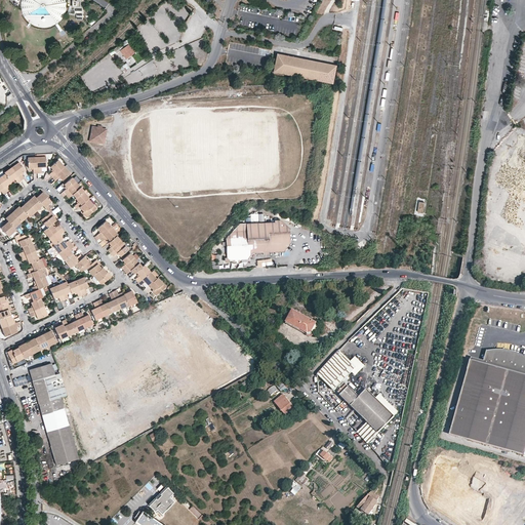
[(65,9),(66,8),(66,6),(66,2),(66,1),(65,0),(21,0),(21,1),(21,6),(21,10),(23,15),(25,17),(27,21),(31,24),(33,25),(35,26),(38,27),(40,27),(43,28),(46,27),(48,27),(50,26),(53,25),(55,24),(57,23),(58,22),(61,19),(62,17),(63,15),(64,14),(65,11),(65,9)]
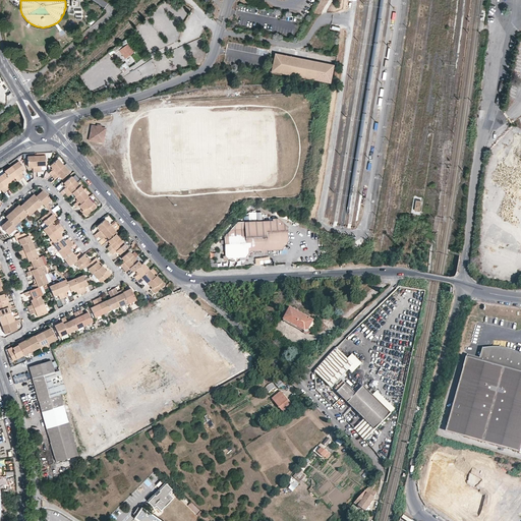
[(80,0),(71,0),(71,3),(74,3),(74,5),(71,5),(71,8),(72,8),(72,14),(75,14),(75,19),(81,19),(80,0)]
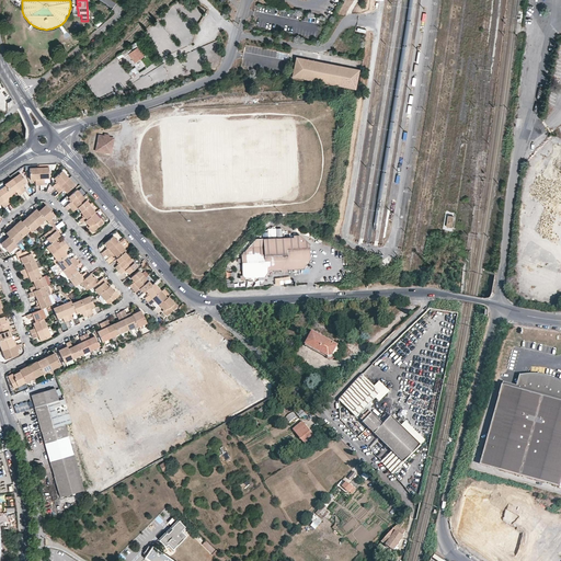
[(145,55),(139,47),(135,43),(117,56),(119,58),(124,55),(125,56),(129,53),(135,61),(145,55)]
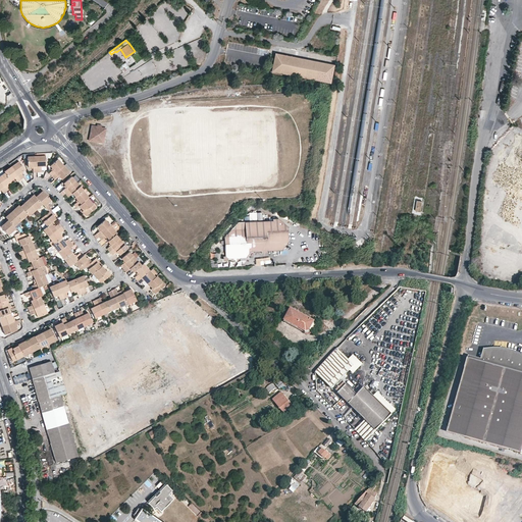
[(135,41),(129,44),(135,51),(140,47),(135,41)]
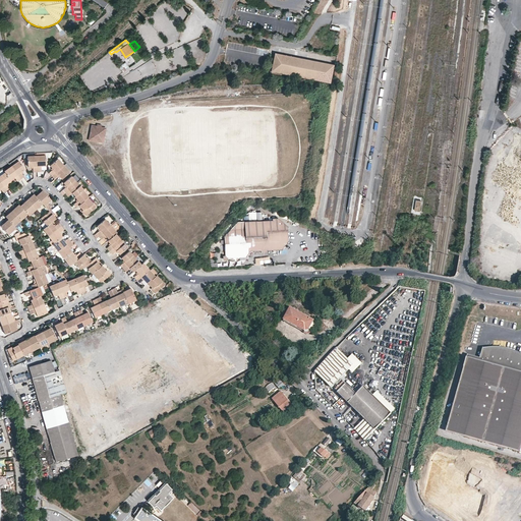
[(333,65),(276,54),(272,71),(330,82),(333,65)]
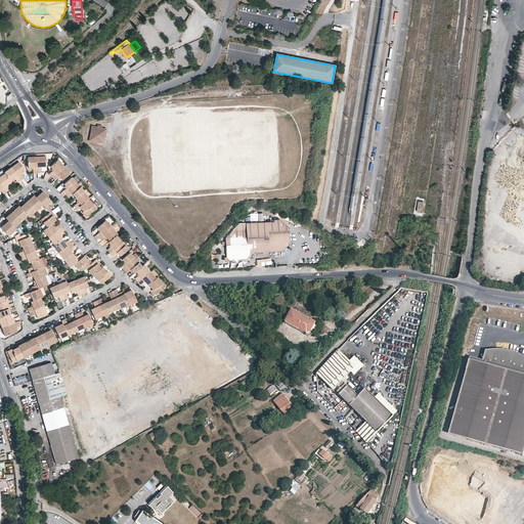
[(128,63),(122,68),(125,73),(132,69),(128,63)]
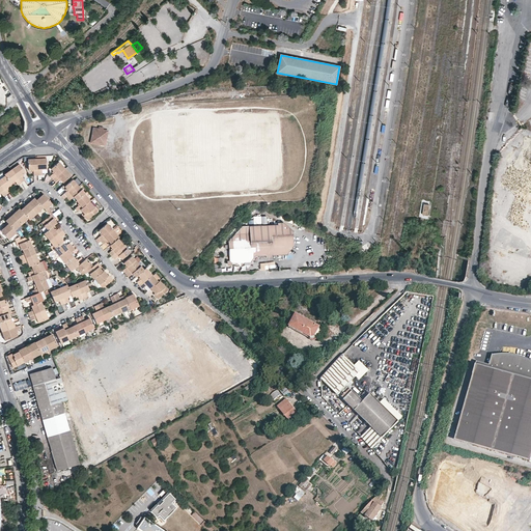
[(109,132),(94,131),(94,146),(109,146),(109,132)]
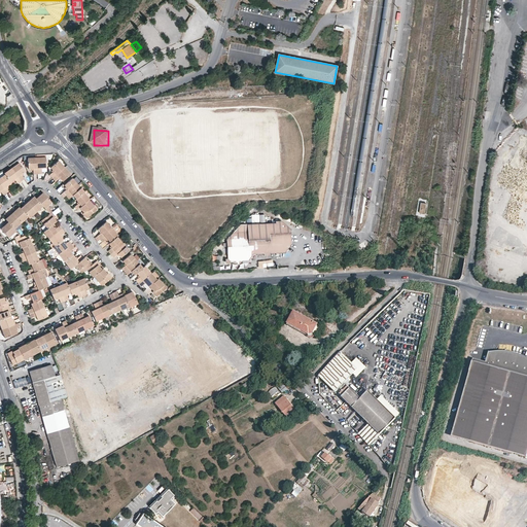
[(38,174),(37,157),(28,157),(28,169),(33,169),(34,174),(38,174)]
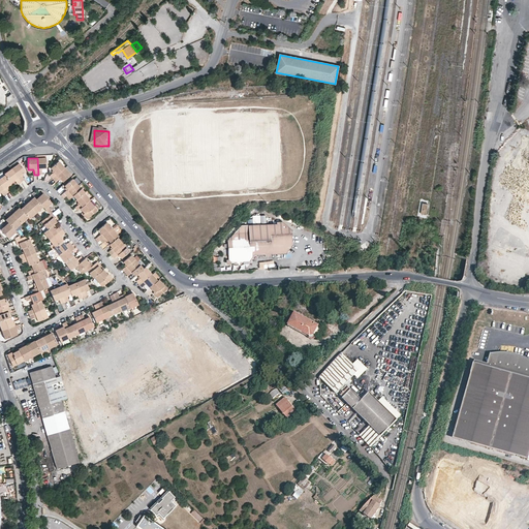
[(45,158),(37,158),(38,175),(42,174),(41,168),(47,168),(45,158)]
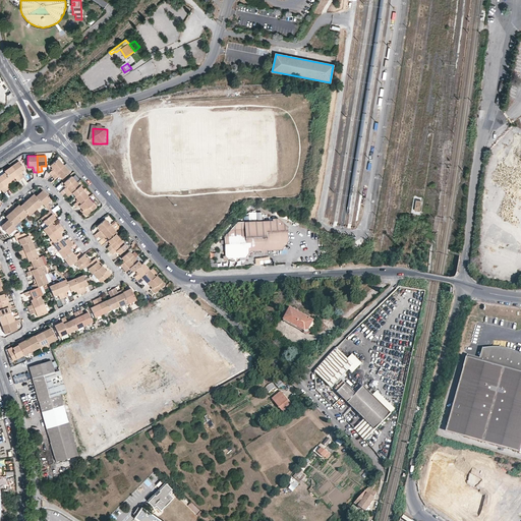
[(520,157),(501,216),(520,222),(520,157)]
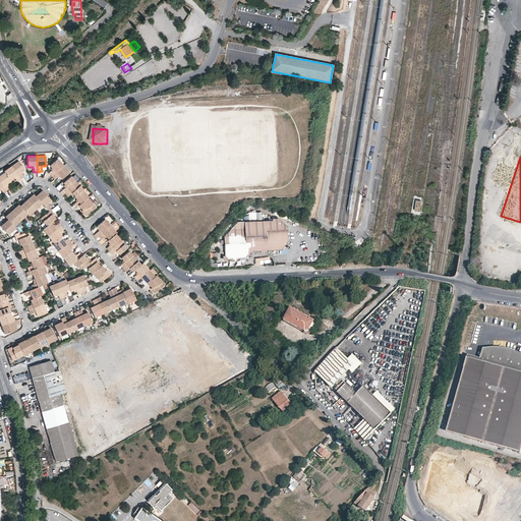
[(52,175),(64,165),(58,159),(50,165),(53,169),(49,173),(52,175)]
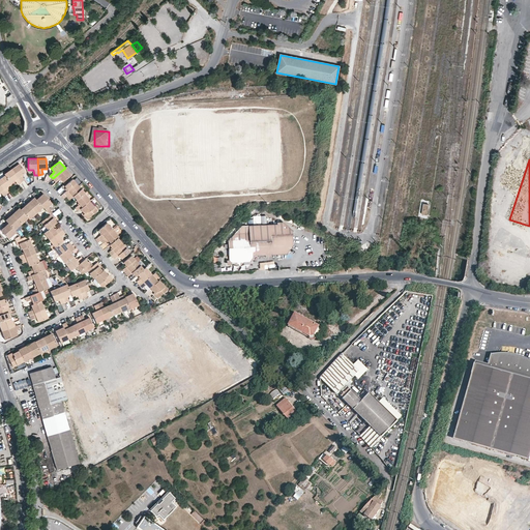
[(19,164),(11,169),(21,182),(25,179),(22,175),(25,172),(19,164)]
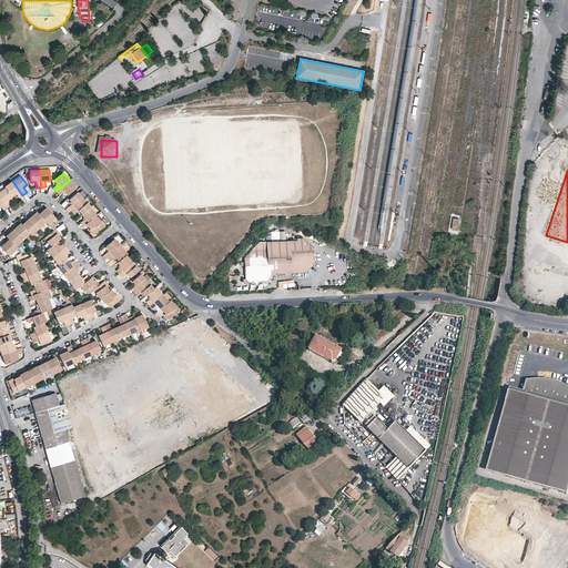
[(72,178),(70,180),(77,188),(79,185),(72,178)]
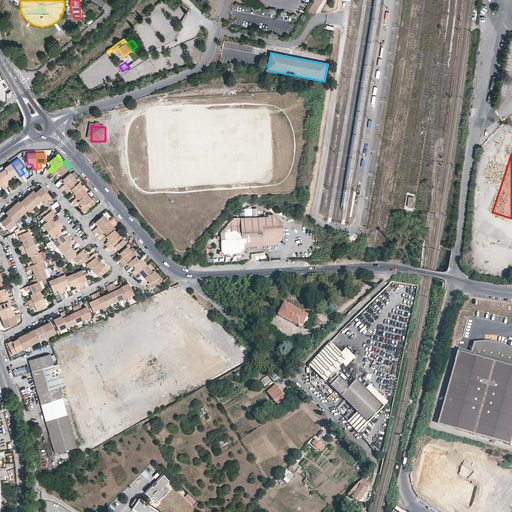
[(69,169),(63,162),(51,172),(54,176),(58,172),(61,176),(69,169)]
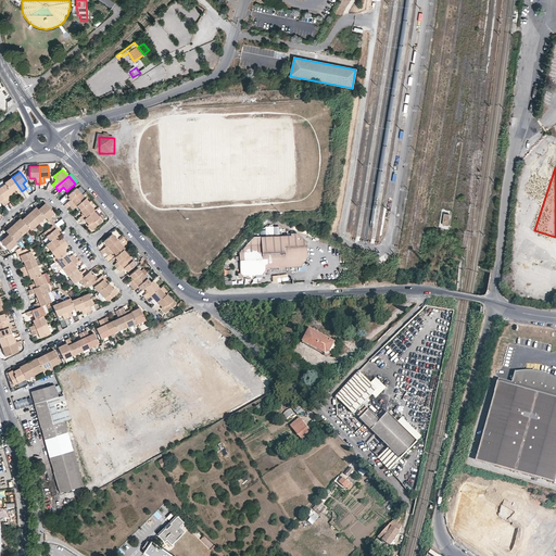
[(4,182),(5,184),(11,192),(15,189),(16,190),(19,193),(22,191),(12,177),(4,182)]
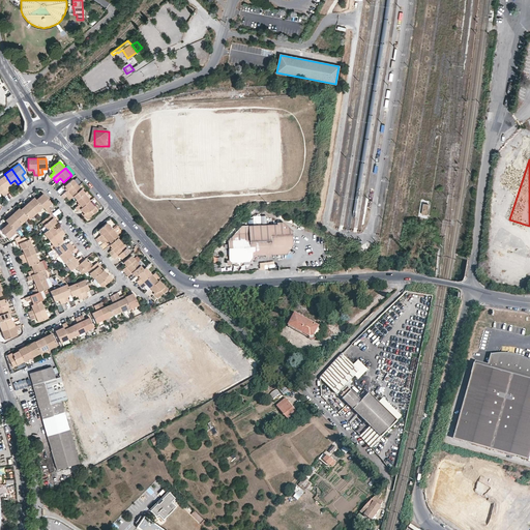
[(5,175),(0,178),(0,183),(7,194),(10,192),(8,188),(7,187),(11,184),(10,183),(5,175)]
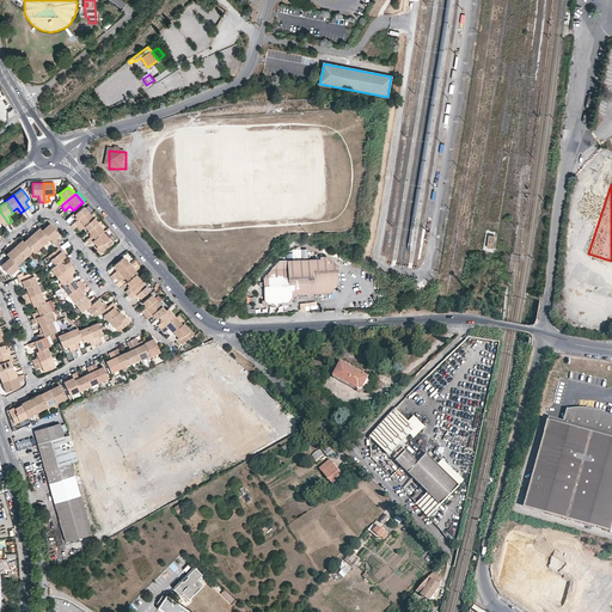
[(77,227),(91,214),(84,207),(74,215),(78,219),(73,224),(77,227)]
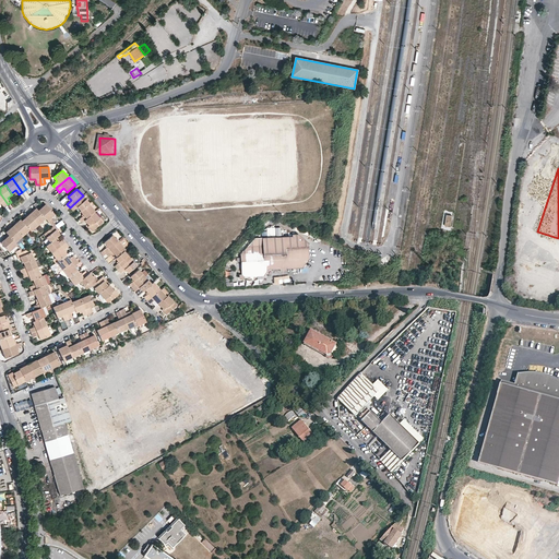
[(90,203),(83,195),(70,207),(73,211),(78,206),(81,211),(88,204),(90,203)]
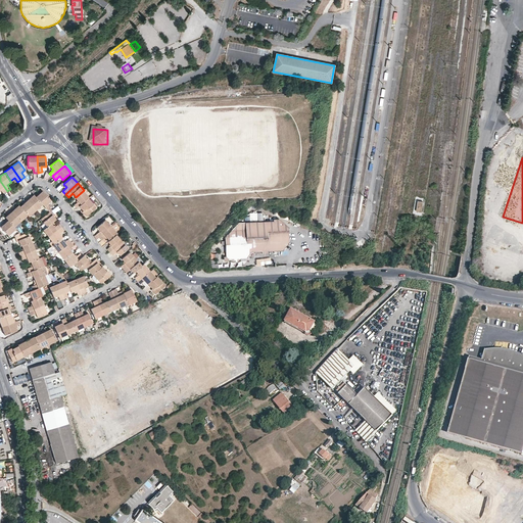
[(38,193),(35,195),(43,204),(45,206),(51,200),(43,191),(39,194),(38,193)]
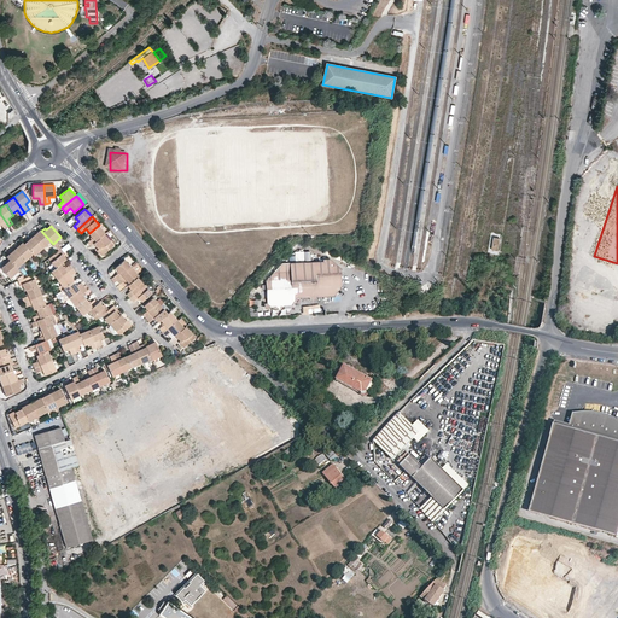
[(105,233),(98,226),(89,233),(93,238),(88,243),(91,246),(94,244),(104,234),(105,233)]
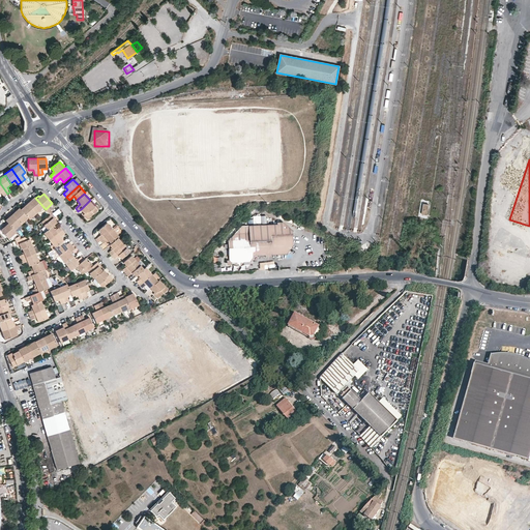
[(29,199),(26,202),(36,213),(43,207),(35,198),(34,198),(30,201),(29,199)]
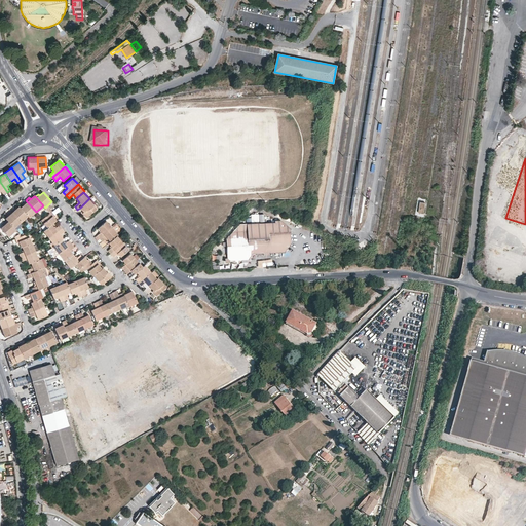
[(97,209),(88,199),(80,208),(84,213),(85,214),(86,213),(88,216),(97,209)]
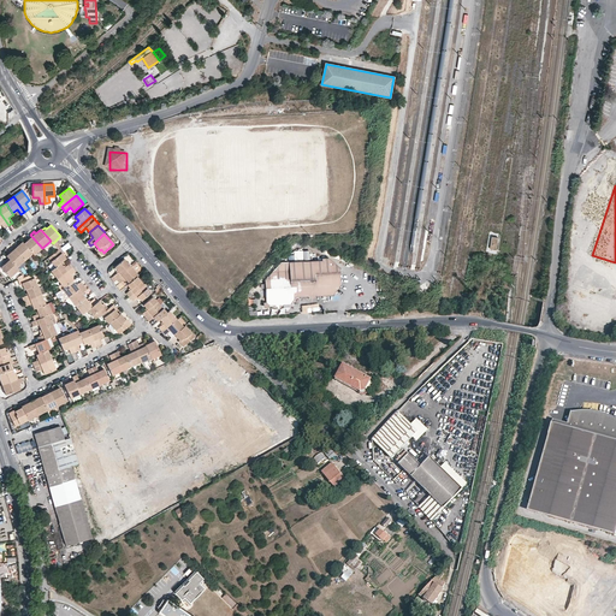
[(28,240),(24,243),(33,253),(34,255),(42,248),(30,235),(27,238),(28,240)]
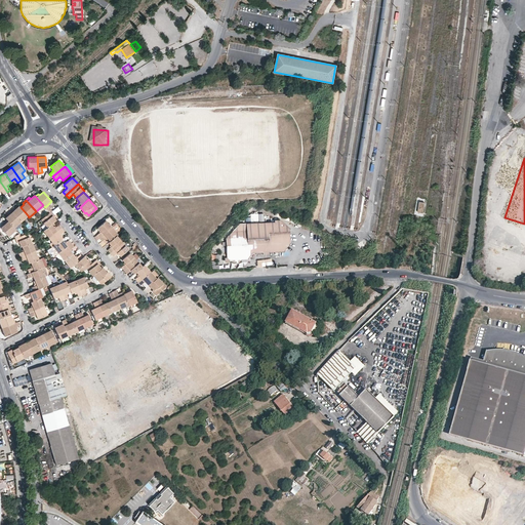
[(14,208),(11,211),(21,221),(28,215),(21,207),(19,206),(15,209),(14,208)]
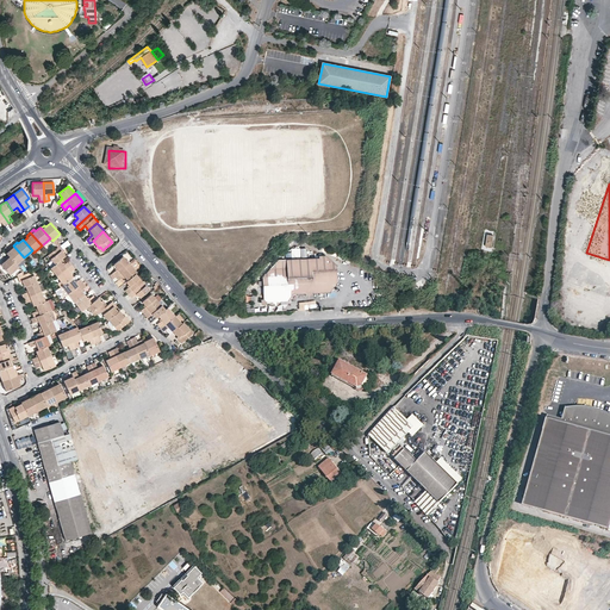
[(7,254),(8,255),(16,265),(20,261),(24,257),(13,246),(10,248),(11,249),(7,254)]
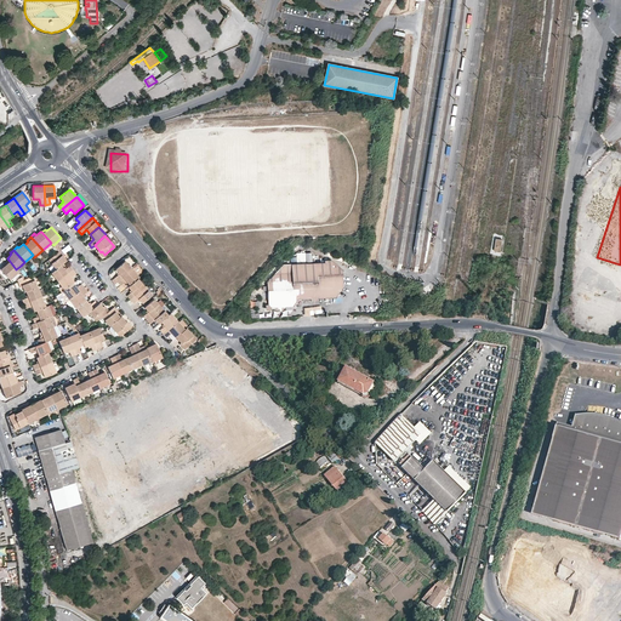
[(61,265),(67,261),(62,255),(63,254),(61,250),(58,251),(49,260),(56,269),(61,265)]
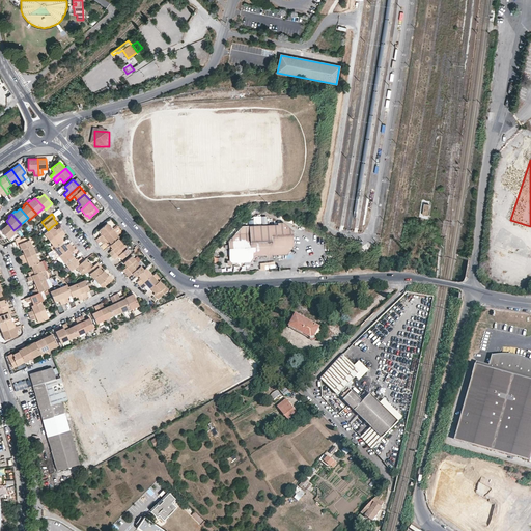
[(14,230),(7,222),(4,225),(5,227),(1,230),(8,240),(16,232),(14,230)]
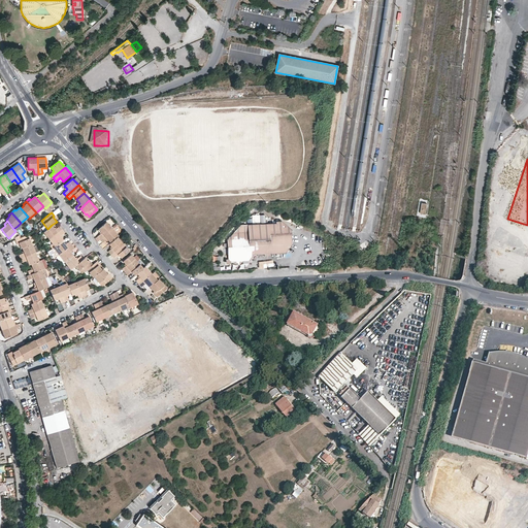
[(276,224),(241,225),(228,239),(228,259),(226,259),(226,264),(230,264),(231,263),(230,262),(250,261),(254,255),(286,254),(292,244),(291,230),(282,221),(276,222),(276,224)]
